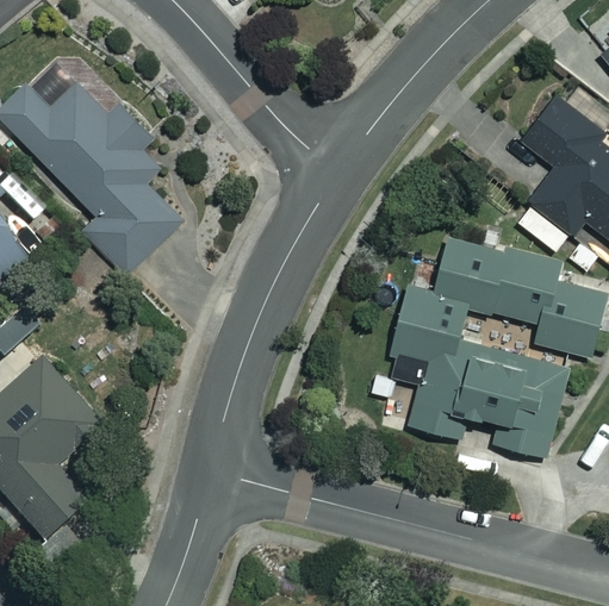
[(101,108),(73,80),(45,106),(28,87),(0,114),(0,119),(98,219),(82,233),(126,279),(182,223),(145,185),(171,160),(111,100),(101,108)]
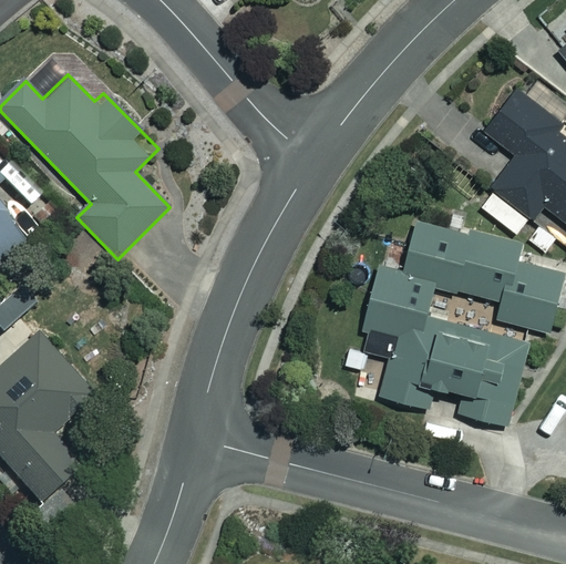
[(563,126),(516,91),(484,133),(517,159),(480,207),(518,236),(542,205),(565,224),(565,140),(557,133),(563,126)]
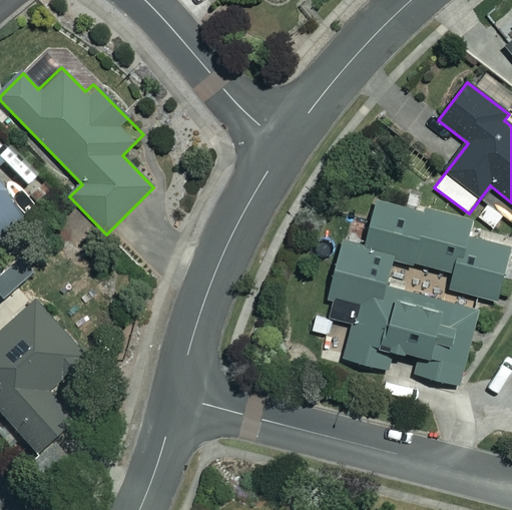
[(470,218),(375,198),(365,246),(342,241),(326,319),(353,324),(345,360),(388,369),(392,349),(419,355),(415,375),(461,385),(477,307),(386,287),(392,260),(453,273),(449,291),(497,301),(508,245),(466,236),(470,218)]
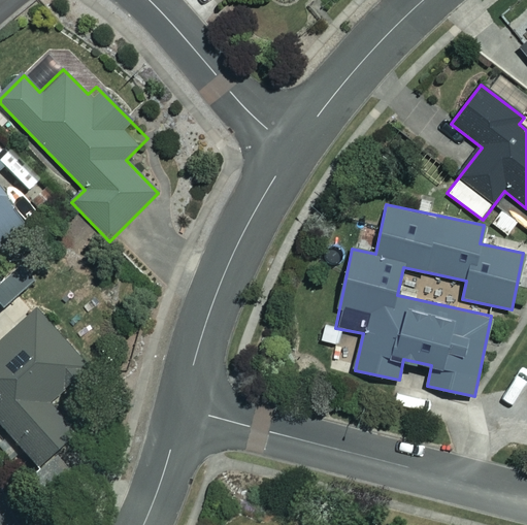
[(0,261),(28,237),(0,205),(0,261)]
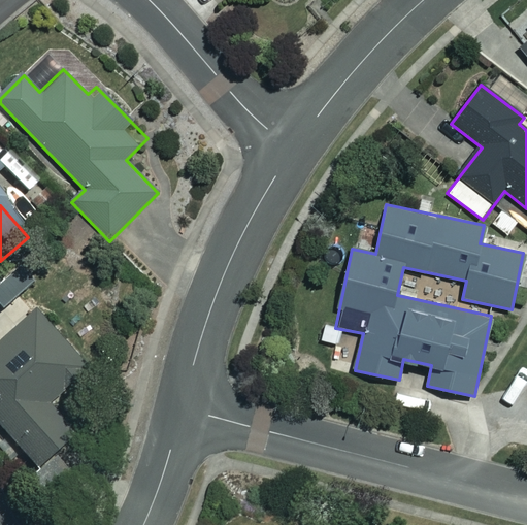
[(0,427),(36,468),(72,436),(44,405),(86,368),(36,313),(0,345),(0,427)]
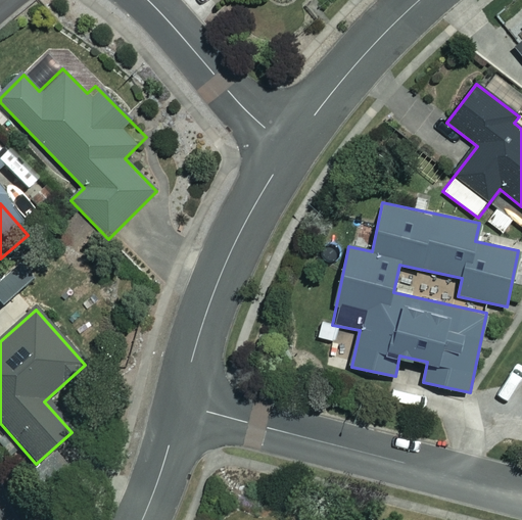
All buildings are outlined.
